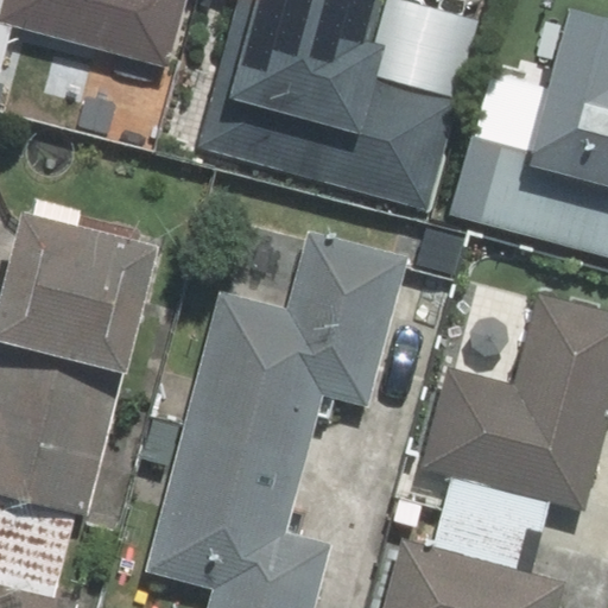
[(0,0),(0,68),(5,70),(14,31),(101,52),(94,77),(158,93),(179,0),(0,0)]
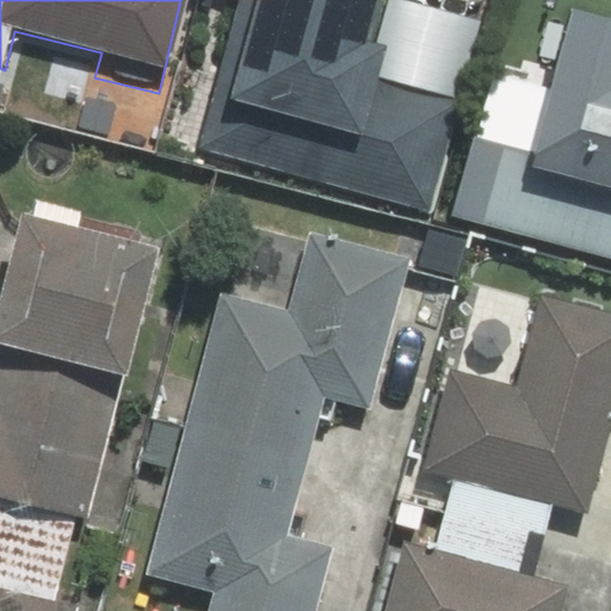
[(238,0),(204,153),(294,173),(433,205),(458,96),(378,78),(389,31),(371,26),(377,0),(238,0)]
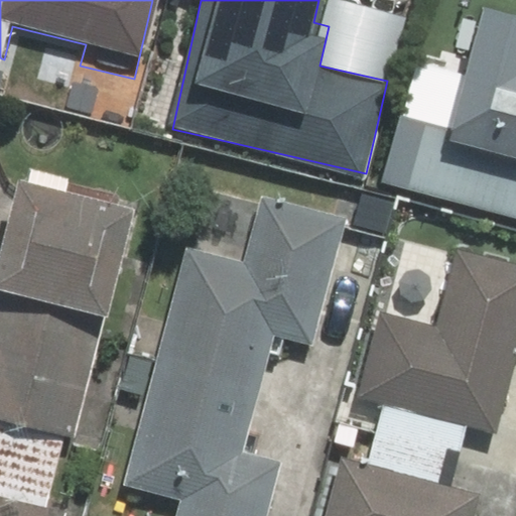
[(515,211),(515,11),(483,3),(468,58),(436,49),(420,111),(399,105),(380,175),(515,211)]
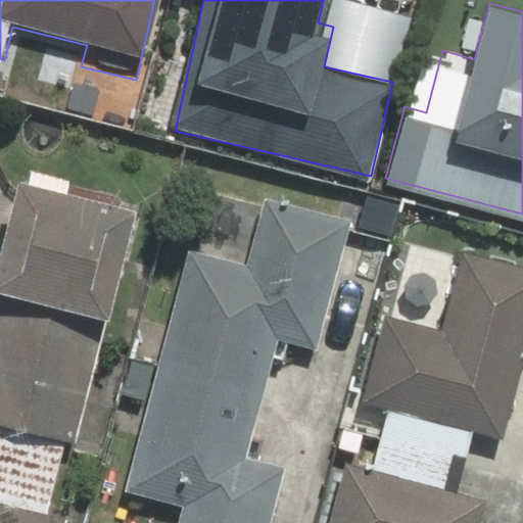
[(0,522),(63,522),(64,517),(45,513),(62,439),(82,443),(134,209),(16,183),(0,257),(0,522)]
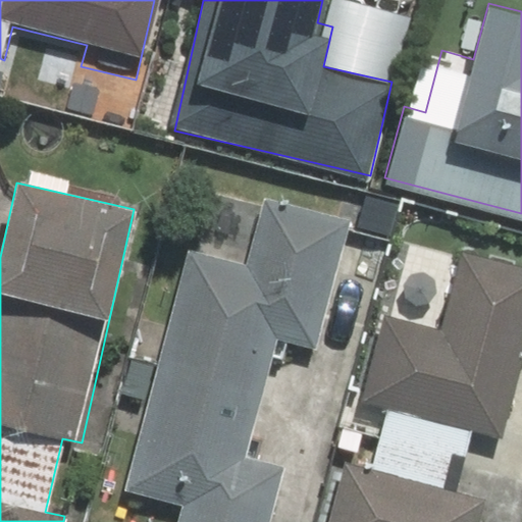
[(131,490),(183,503),(177,521),(267,521),(272,502),(280,463),(244,455),(266,358),(283,362),(290,336),(317,343),(347,216),(266,198),(251,262),(187,247),(131,490)]
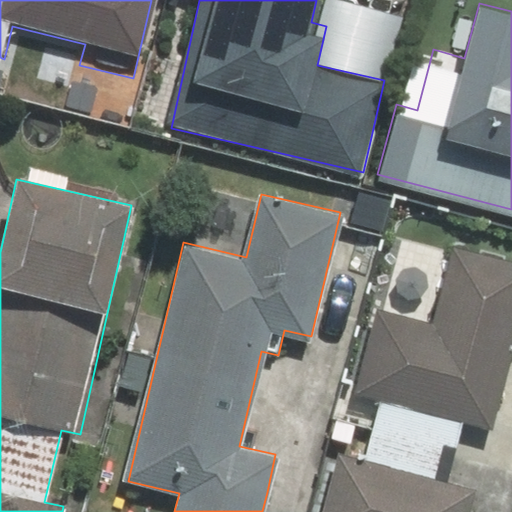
[(356,393),(381,399),(367,453),(342,446),(324,511),(471,511),(477,489),(450,482),(466,422),(493,429),(511,358),(511,260),(451,245),(430,323),(378,309),(356,393)]
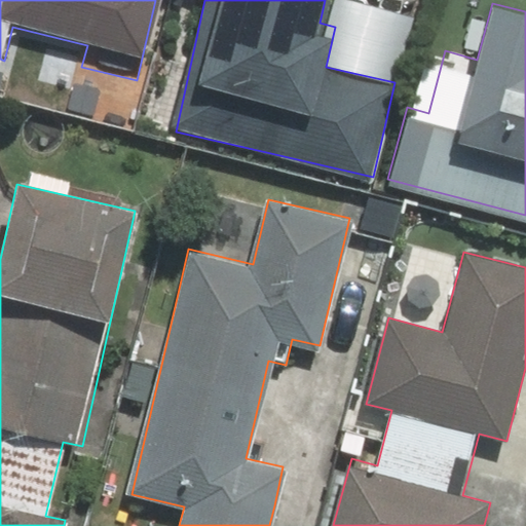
All buildings are outlined.
